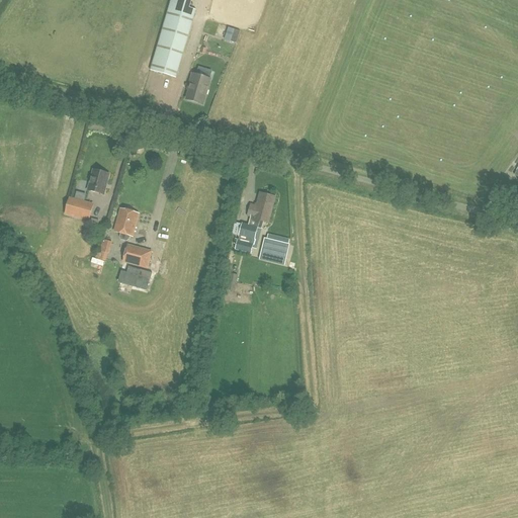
[(176,79),(196,10),(190,8),(192,0),(172,0),(151,71),(176,79)]
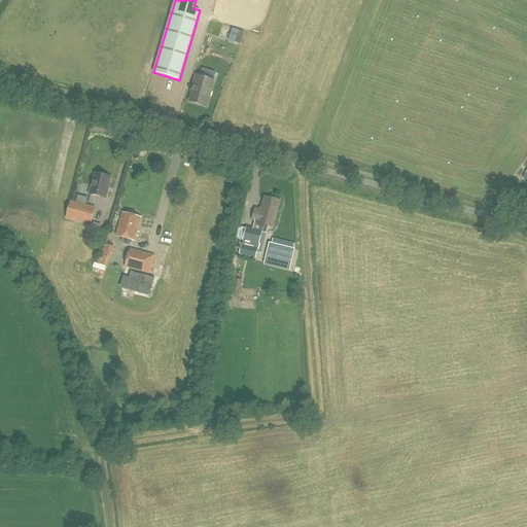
[(239,31),(235,42),(240,44),(244,33),(239,31)]
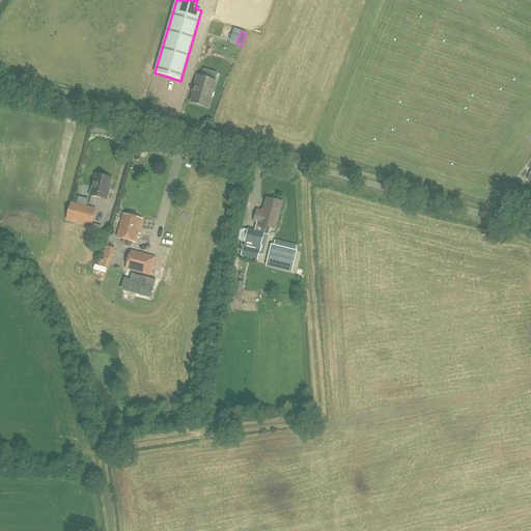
[(208,108),(216,82),(198,77),(194,88),(195,88),(192,103),(208,108)]
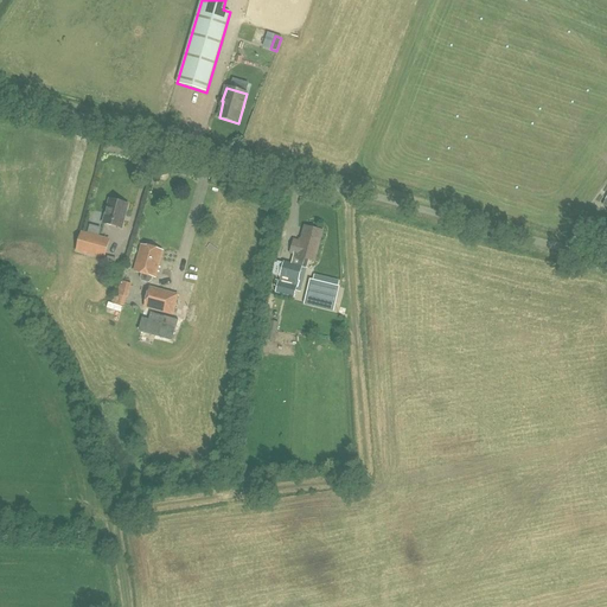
[(121,229),(128,204),(110,199),(103,224),(121,229)]
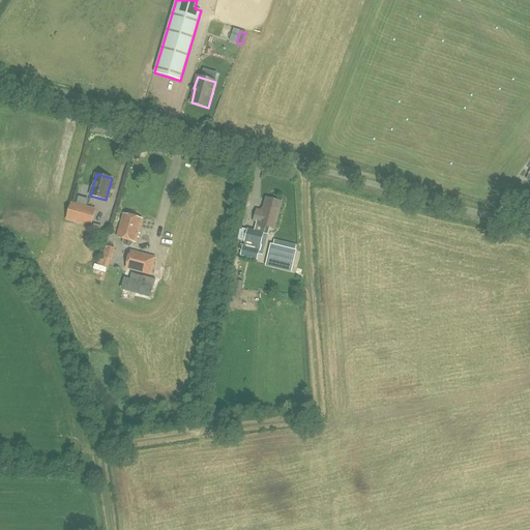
[(258,222),(255,231),(248,230),(242,256),(257,259),(264,234),(268,235),(270,227),(274,228),(282,202),(266,199),(263,212),(257,211),(254,221),(258,222)]
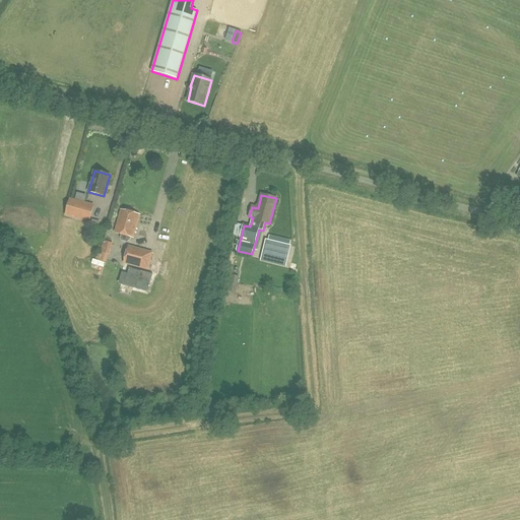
[(90,222),(94,205),(70,198),(65,215),(90,222)]
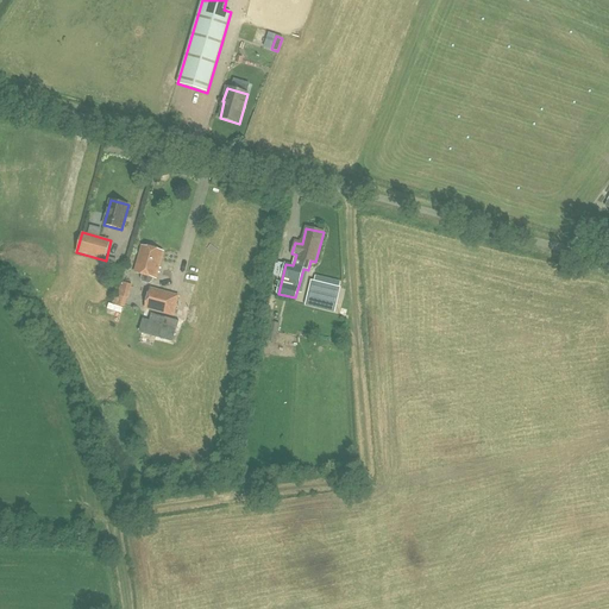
[(156,278),(163,252),(142,246),(136,272),(142,275),(140,278),(142,282),(149,284),(152,282),(154,277),(156,278)]
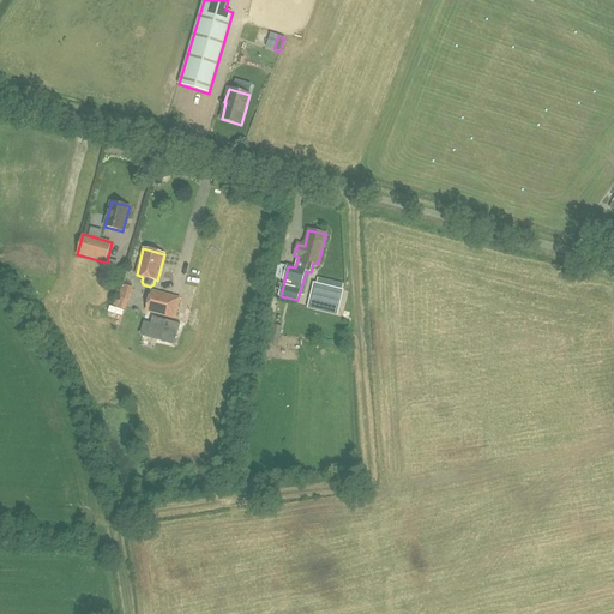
[(339,307),(343,290),(315,283),(312,288),(309,300),(339,307)]
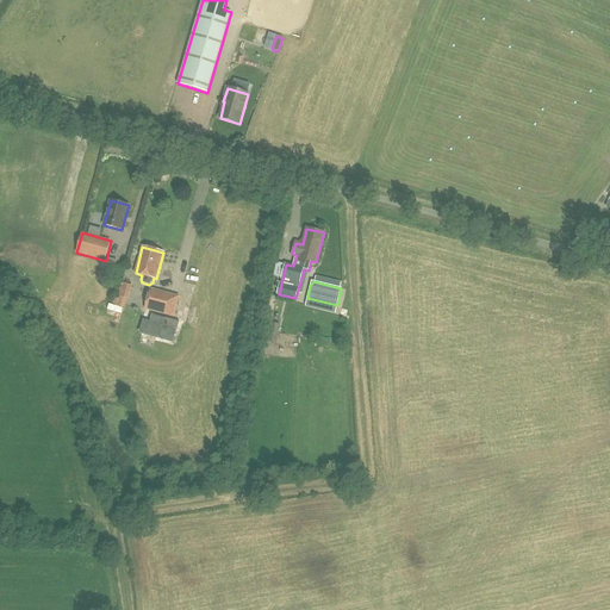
[(129,299),(132,286),(122,282),(118,297),(129,299)]
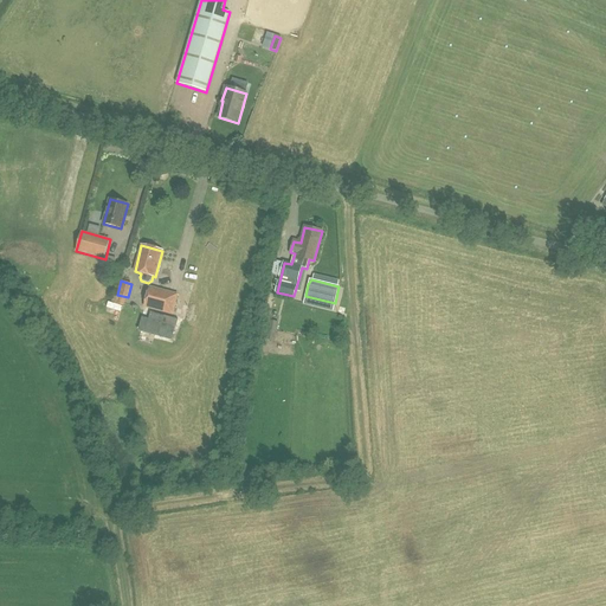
[(173,314),(178,295),(150,288),(146,307),(173,314)]
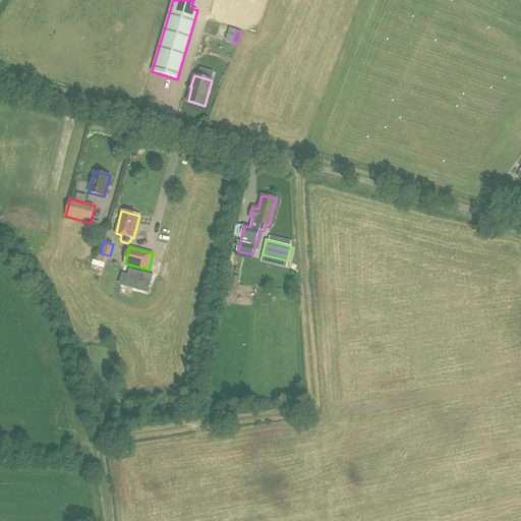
[(153,275),(141,272),(129,269),(128,275),(122,273),(119,285),(148,292),(151,281),(152,281),(153,275)]
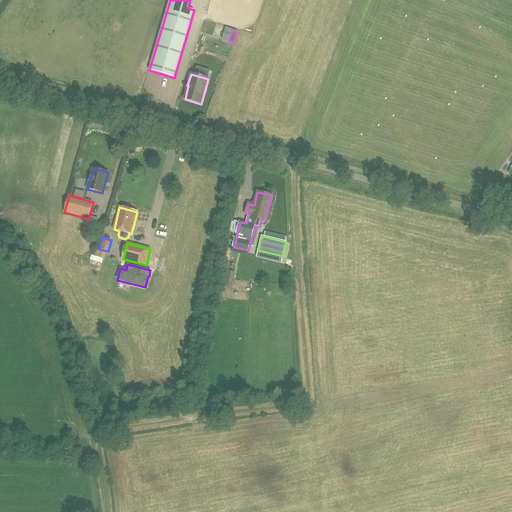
[(232,289),(234,280),(235,272),(224,270),(220,286),(232,289)]
